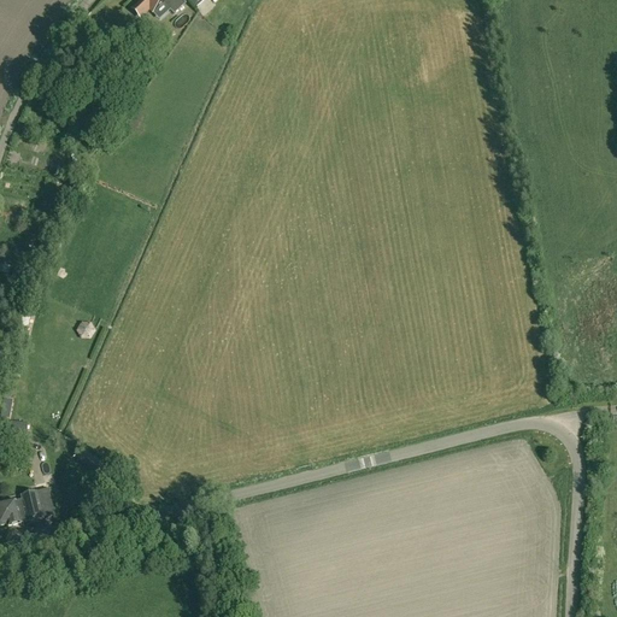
[(151,10),(153,13),(164,4),(175,15),(186,5),(181,0),(141,0),(144,3),(133,12),(140,19),(151,10)]
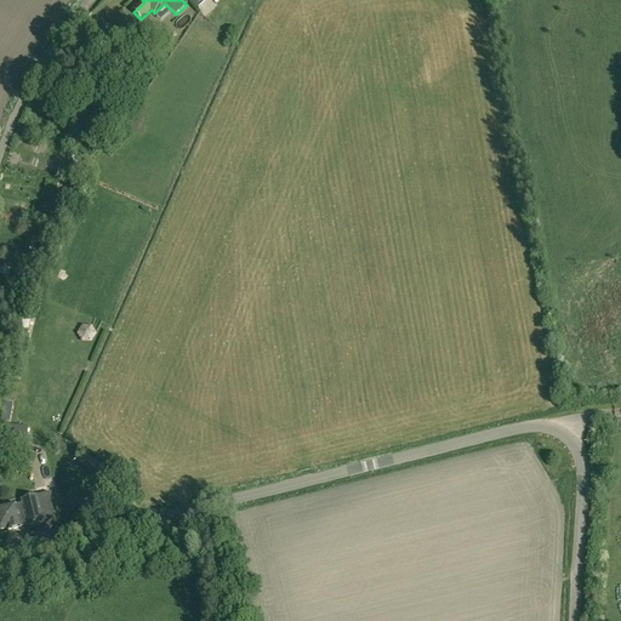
[(115,130),(124,134),(131,115),(123,112),(115,130)]
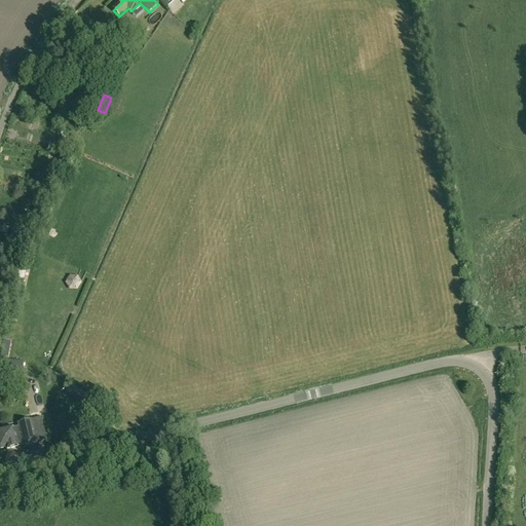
[(22,259),(17,277),(25,279),(29,260),(29,259),(22,257),(22,259)]
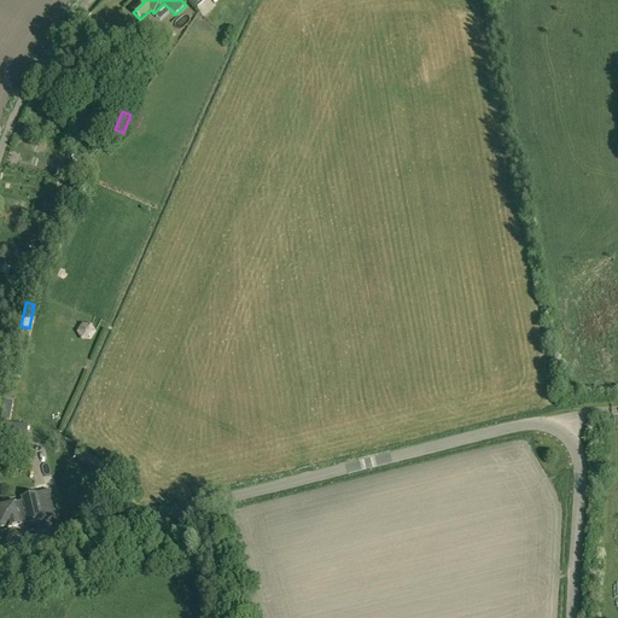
[(91,456),(85,465),(106,478),(111,470),(91,456)]
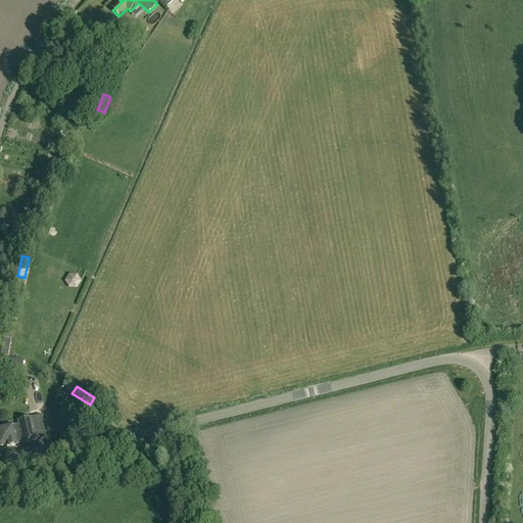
[(0,446),(7,445),(7,447),(47,438),(42,416),(17,422),(18,426),(0,429),(0,446)]
